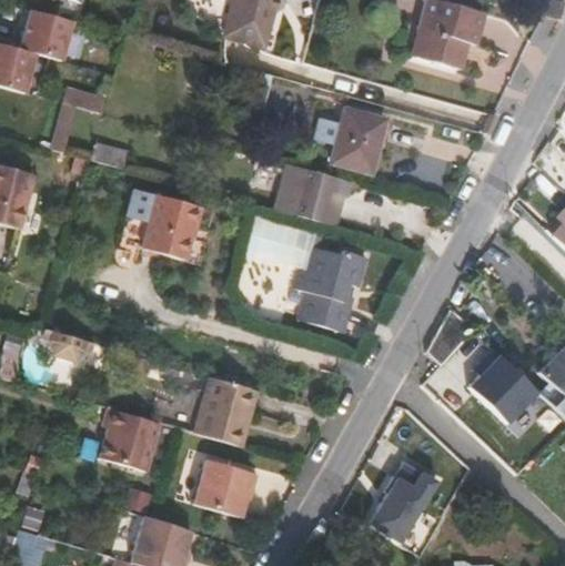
[(232,0),(223,36),(264,47),(275,7),(269,4),(270,0),(232,0)]
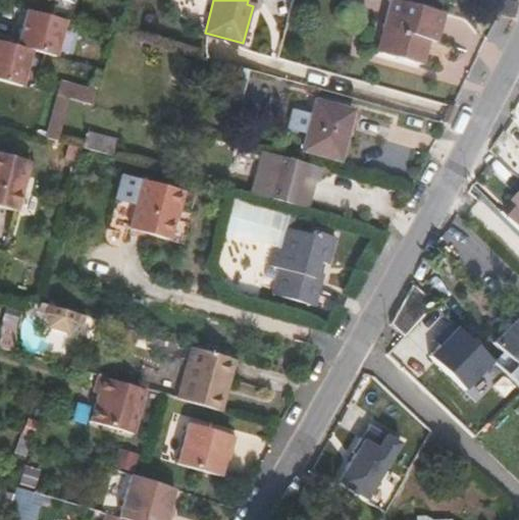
[(446,10),(439,9),(407,0),(392,0),(378,51),(423,63),(429,39),(437,41),(446,10)]
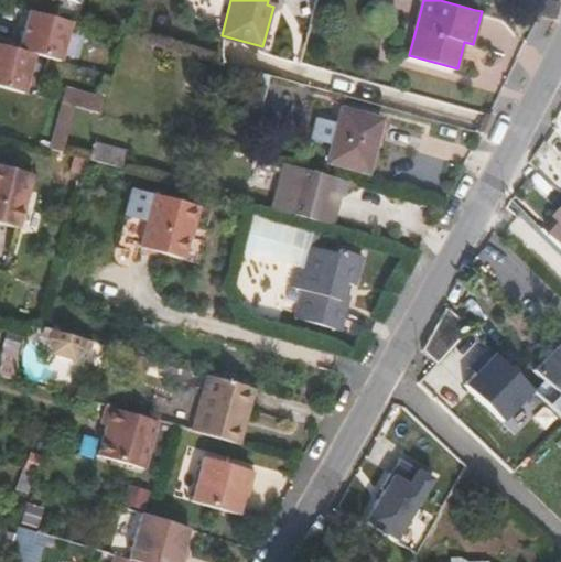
[(475,10),(478,0),(440,0),(475,10)]
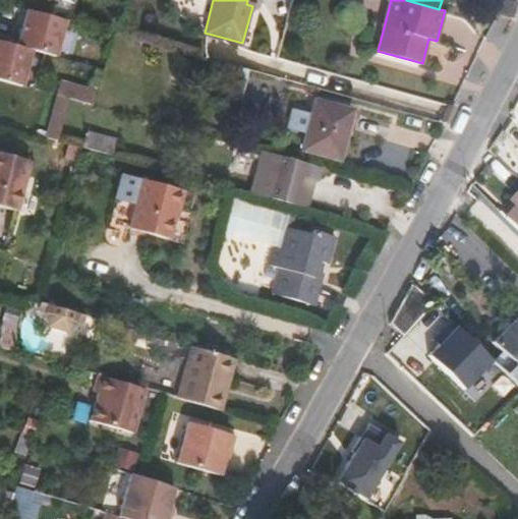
[(30,8),(19,44),(34,48),(57,54),(67,18),(30,8)]
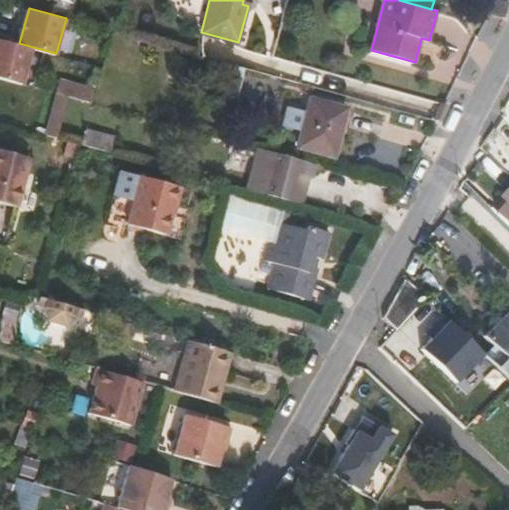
[(0,75),(23,82),(33,47),(19,43),(0,38),(0,75)]
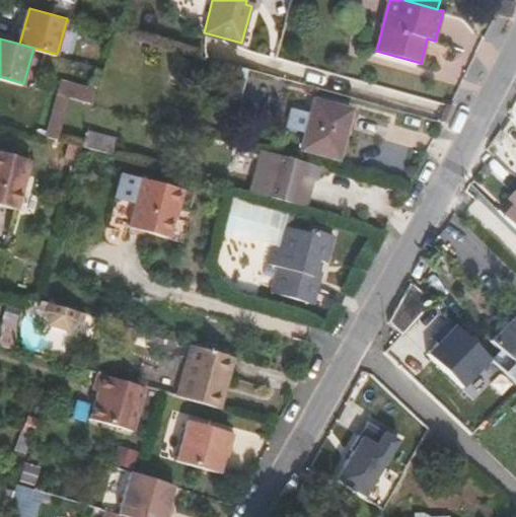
[(230,92),(242,95),(247,77),(236,74),(230,92)]
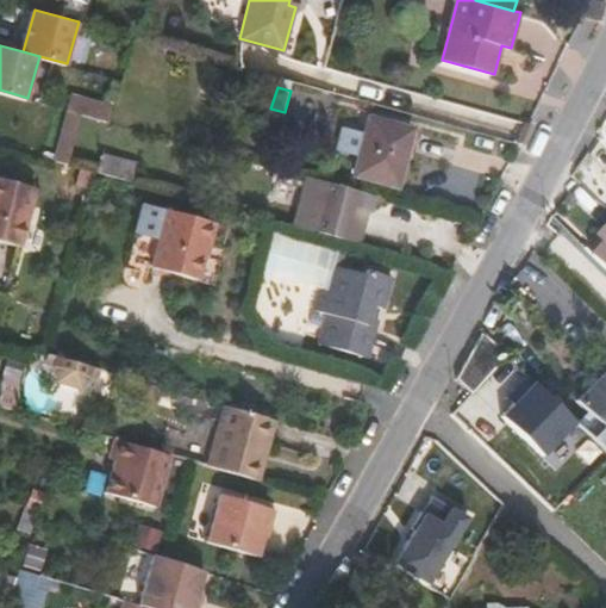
[(73,92),(68,109),(72,109),(83,112),(111,121),(116,104),(73,92)]
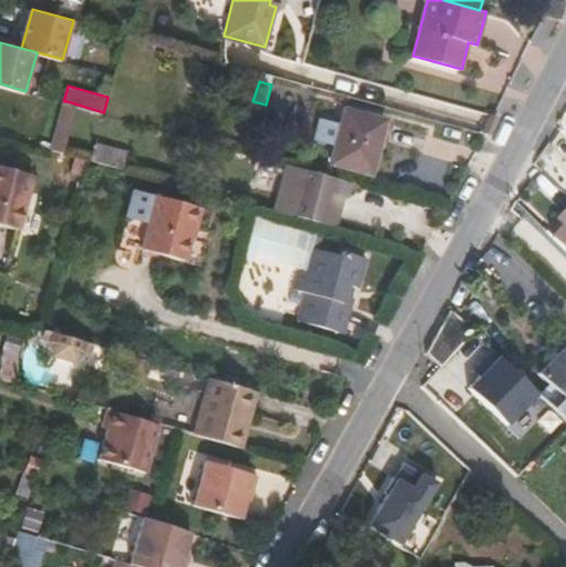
[(78,105),(67,101),(53,148),(65,151),(78,105)]
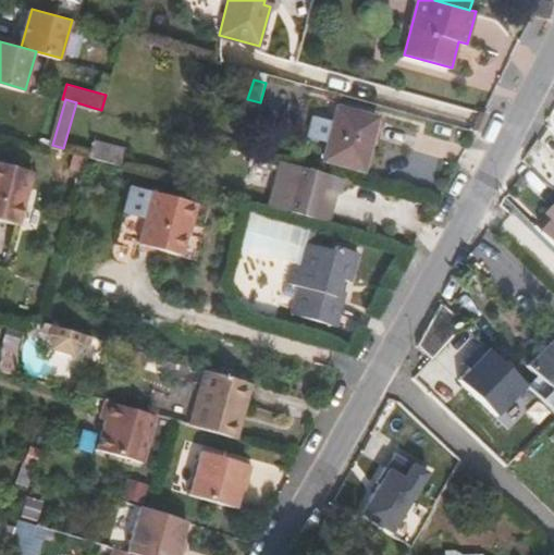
[(372,140),(378,116),(339,107),(334,121),(329,140),(324,158),(365,169),(372,140)]
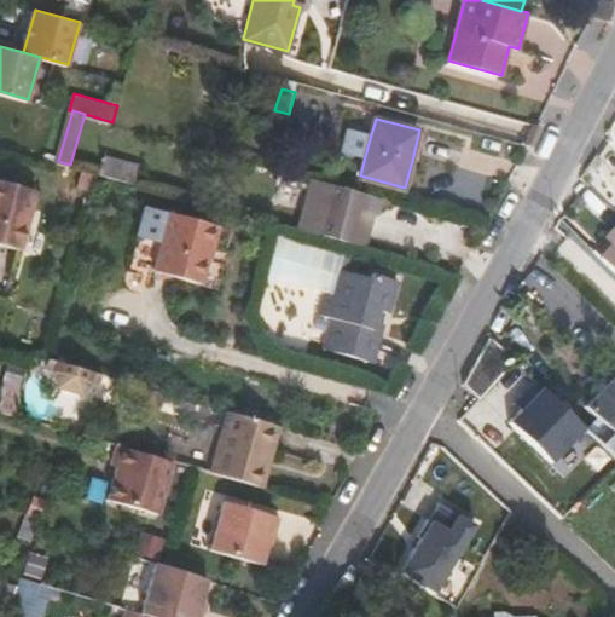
[(341,149),(365,156),(371,134),(347,128),(341,149)]
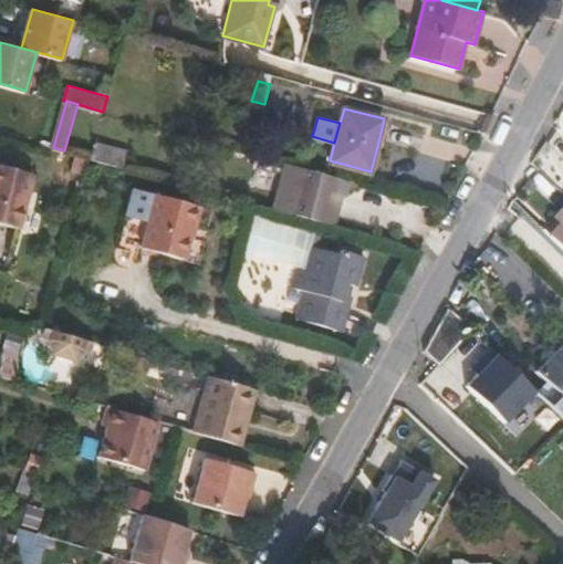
[(394,121),(384,118),(378,143),(387,145),(394,121)]
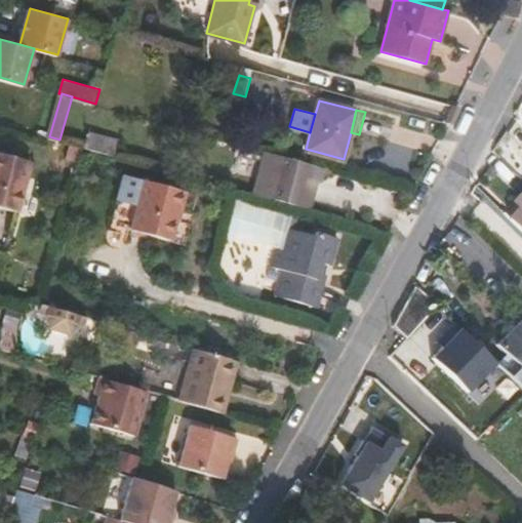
[(85,147),(115,155),(119,138),(90,130),(85,147)]
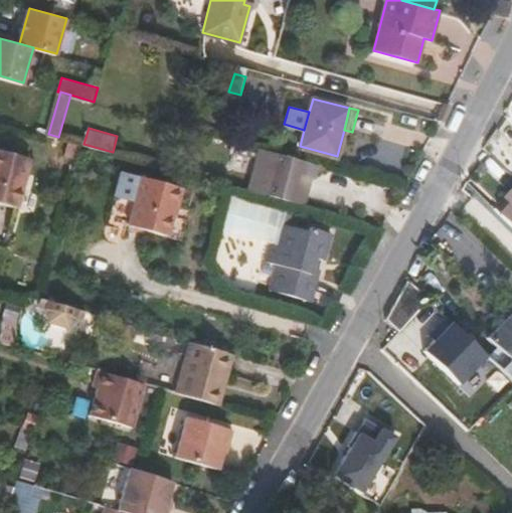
[(67,154),(78,157),(82,144),(71,140),(67,154)]
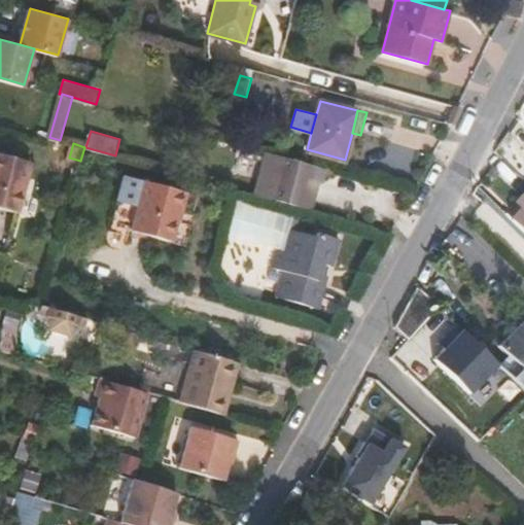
[(280,153),(267,150),(255,194),(269,197),(280,153)]
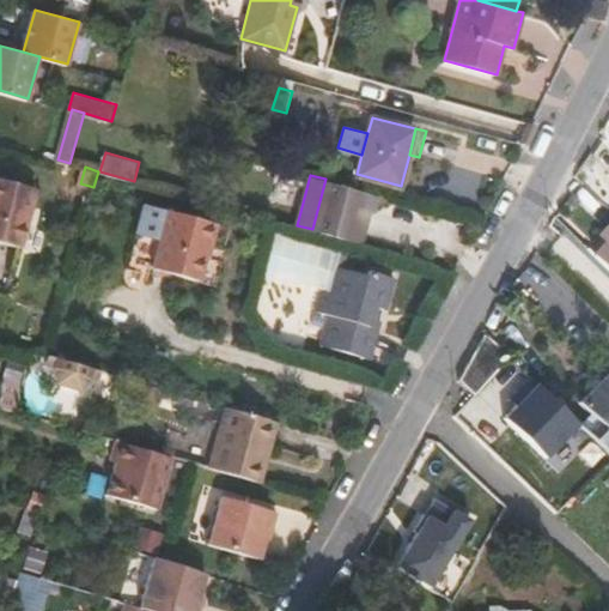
[(37,187),(0,176),(0,240),(22,246),(37,187)]
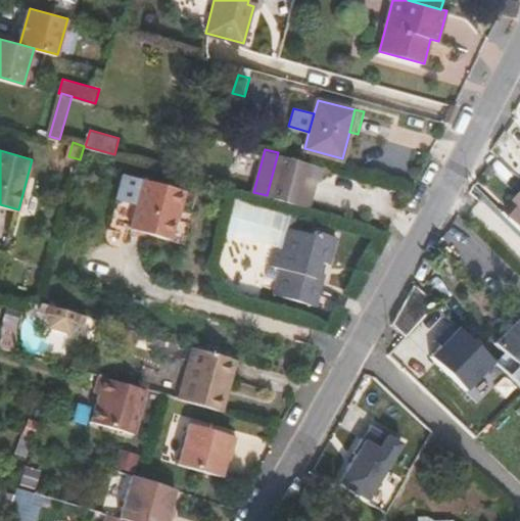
[(308,179),(313,161),(278,152),(267,195),(300,204),(308,179)]
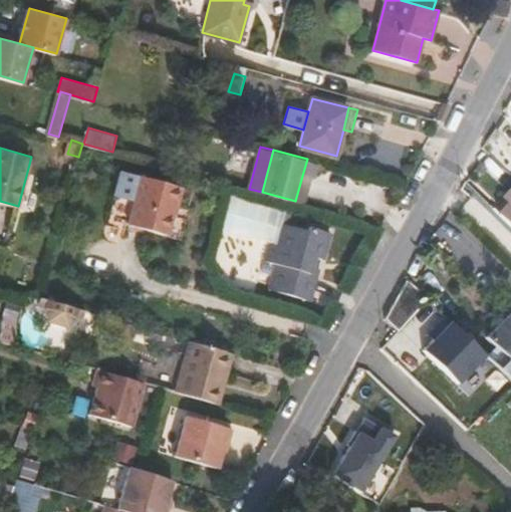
[(180,186),(120,171),(114,195),(134,200),(128,224),(167,234),(180,186)]
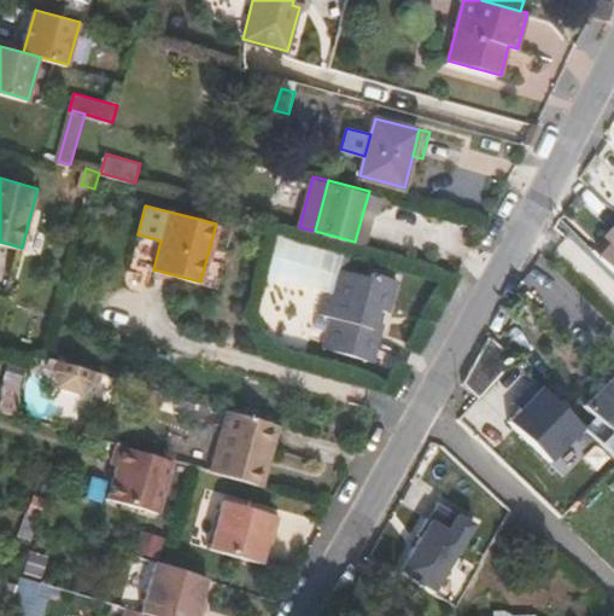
[(374,214),(363,211),(355,242),(366,245),(374,214)]
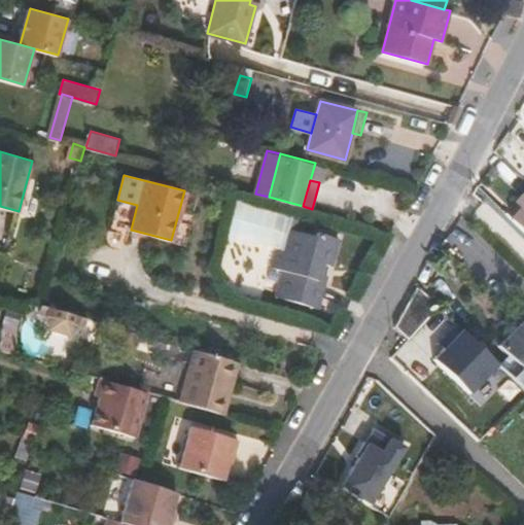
[(523,181),(513,193),(521,200),(523,197),(523,181)]
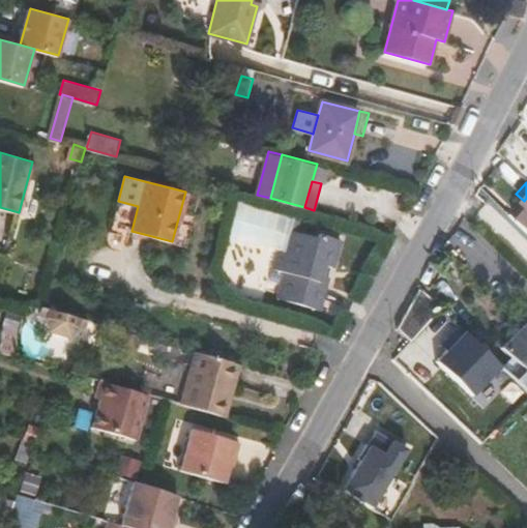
[(526,198),(524,201),(511,214),(526,229),(526,198)]
